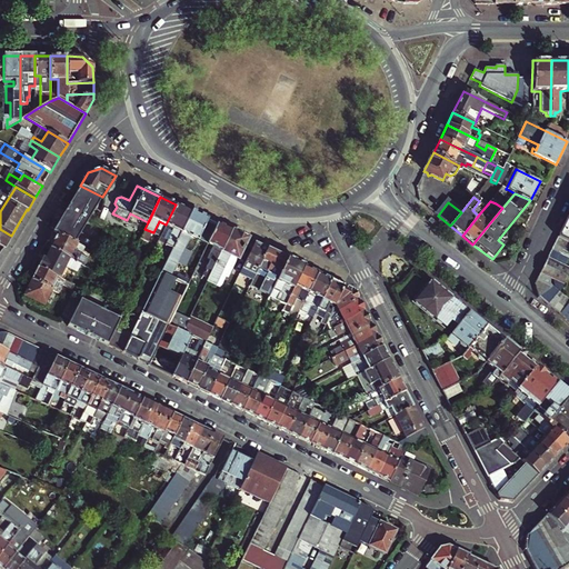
[(176,205),(166,225),(172,228),(165,243),(173,248),(191,212),(176,205)]
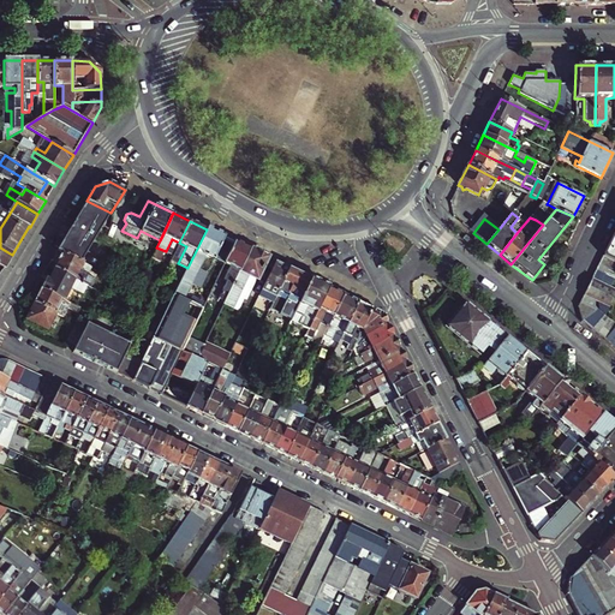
[(234,243),(207,230),(187,268),(179,284),(190,288),(206,255),(214,260),(214,258),(225,263),(234,243)]
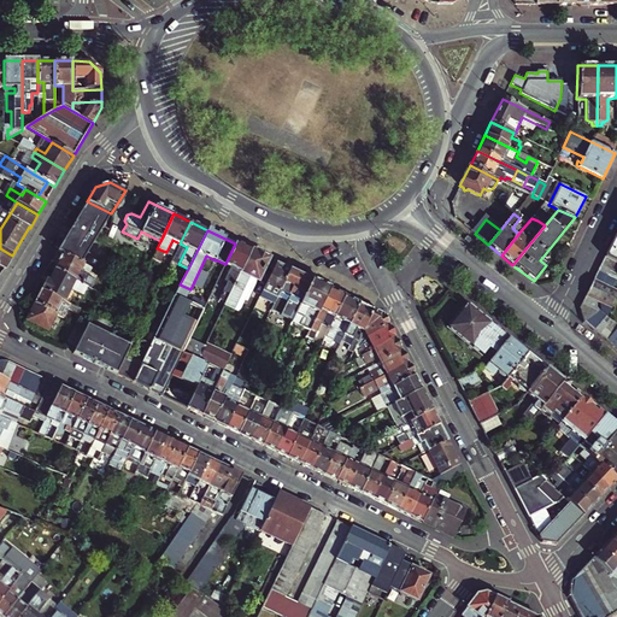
[(616,231),(605,257),(616,262),(616,231)]
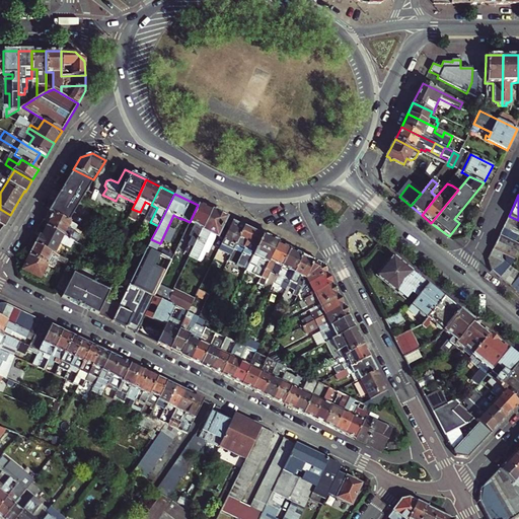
[(400,207),(392,200),(390,203),(398,210),(400,207)]
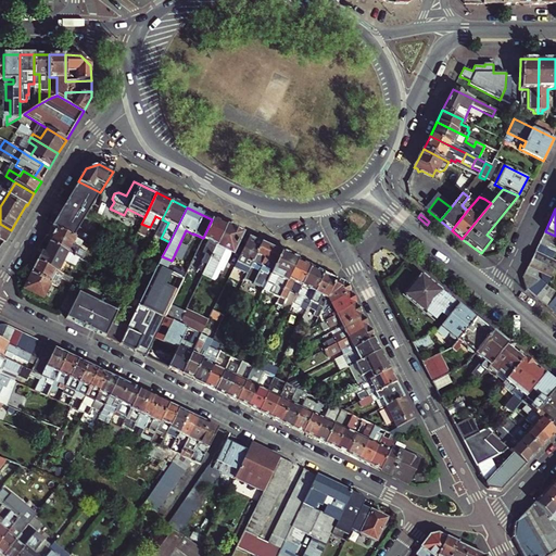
[(198,269),(203,272),(225,226),(212,219),(203,238),(207,240),(202,252),(205,254),(198,269)]
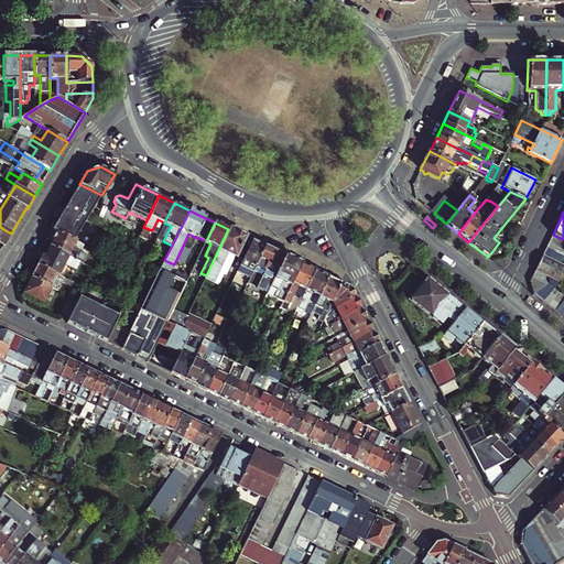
[(0,243),(4,247),(11,234),(0,227),(0,243)]
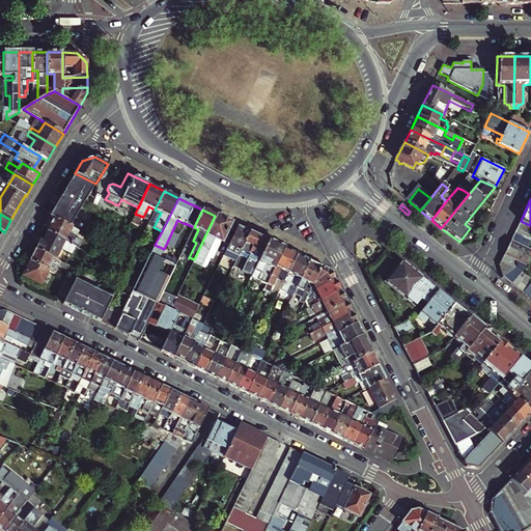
[(215,216),(194,259),(193,262),(201,266),(215,236),(221,240),(229,223),(215,216)]
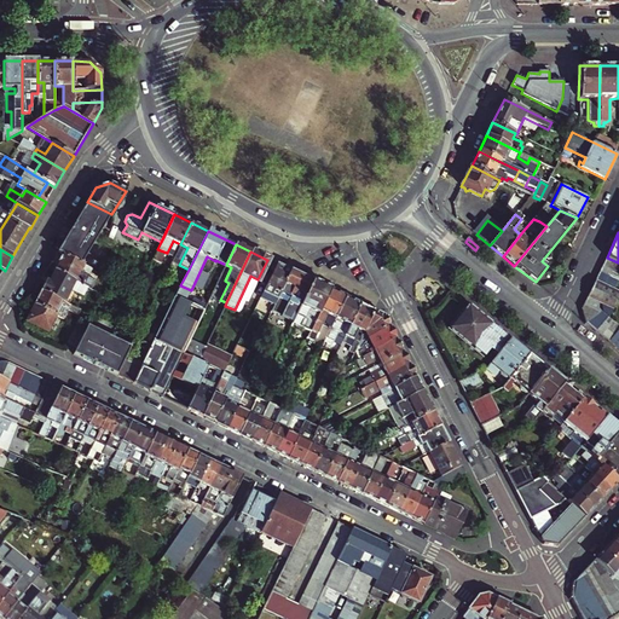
[(55,270),(56,271),(85,284),(92,288),(94,281),(87,277),(91,268),(62,254),(55,270)]
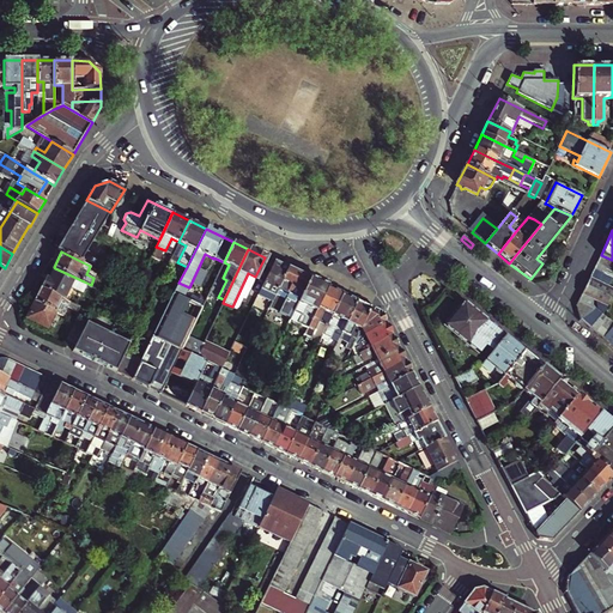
[(612,260),(601,255),(598,262),(612,269),(612,260)]
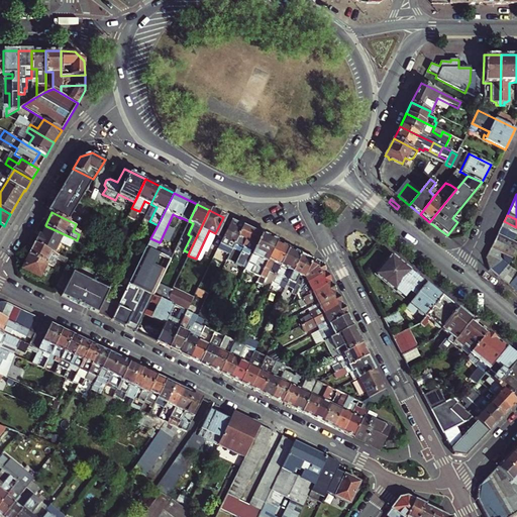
[(234,244),(242,226),(231,220),(220,242),(227,246),(226,247),(231,249),(234,244)]
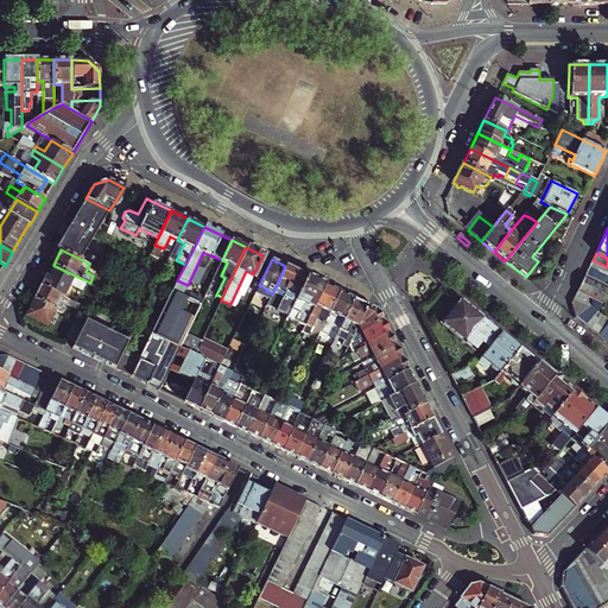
[(607,267),(593,260),(589,267),(607,277),(607,273),(607,267)]
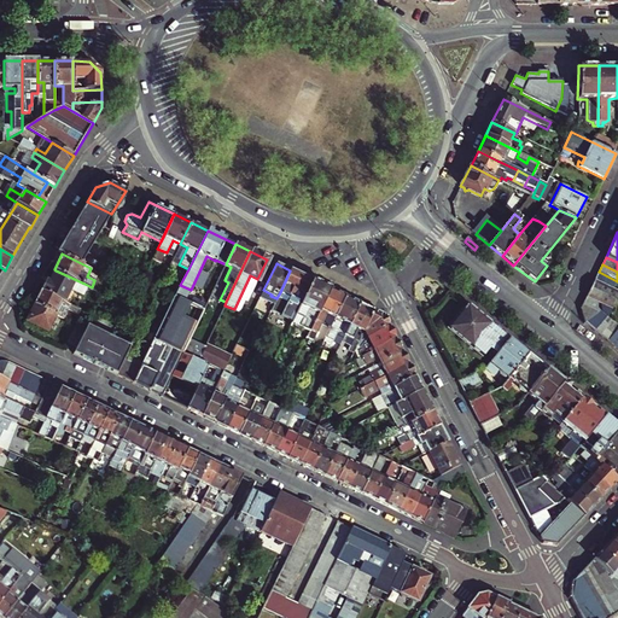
[(85,284),(56,270),(50,283),(46,280),(42,290),(63,299),(69,286),(80,291),(85,284)]
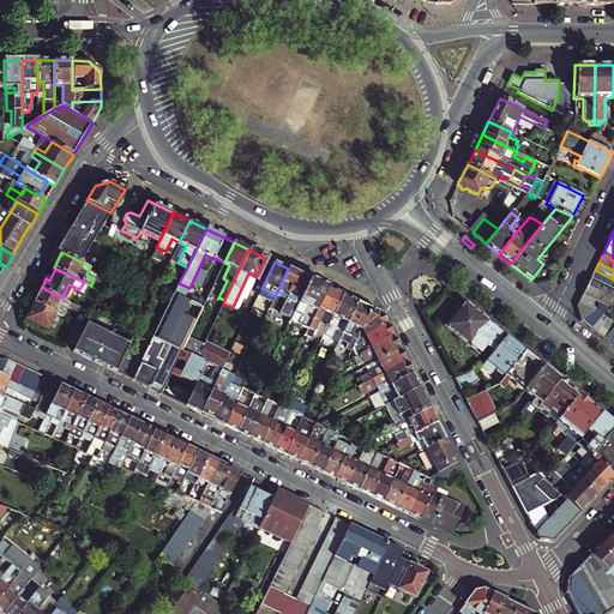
[(309,280),(288,269),(278,290),(299,300),(309,280)]
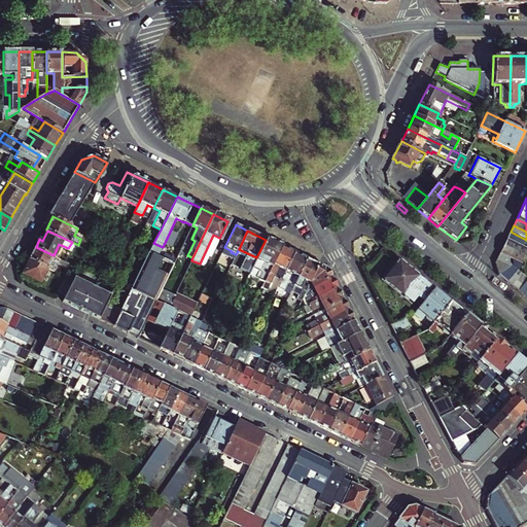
[(511,232),(507,238),(523,246),(526,240),(511,232)]
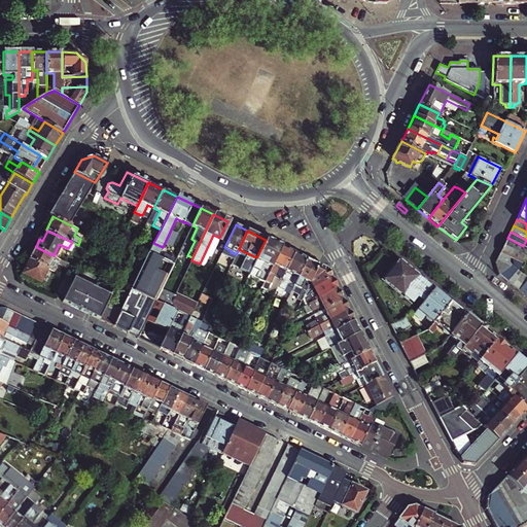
[(526,247),(523,246),(507,238),(500,252),(513,259),(514,266),(517,269),(520,270),(526,253),(526,247)]
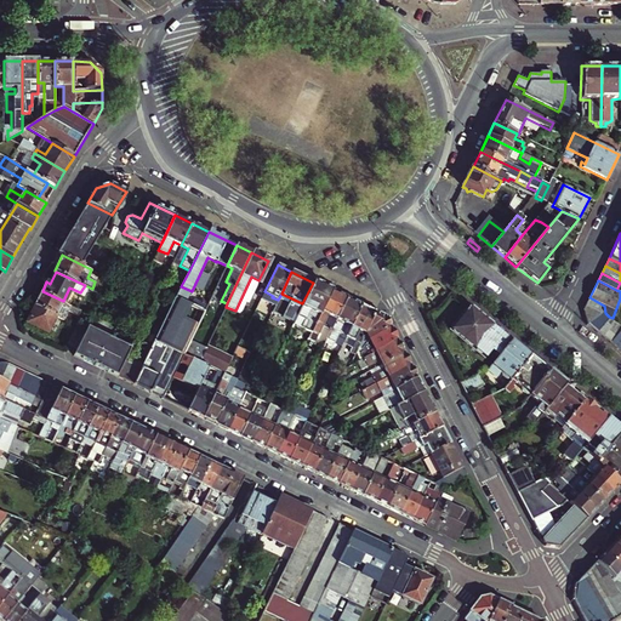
[(311,332),(331,291),(313,283),(302,303),(296,317),(305,320),(301,328),(311,332)]
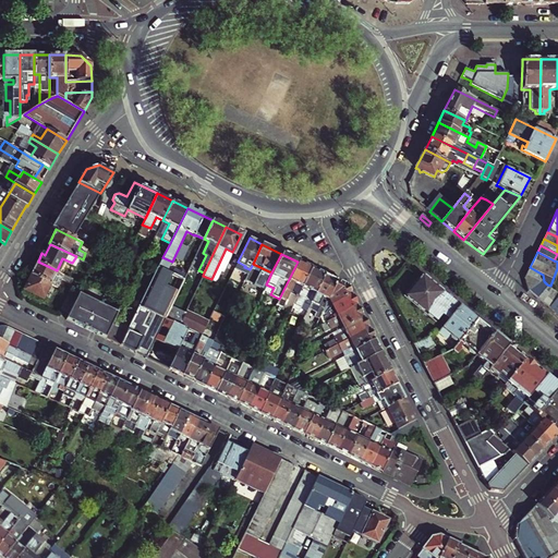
[(162,257),(138,306),(148,311),(142,325),(147,327),(135,352),(168,368),(184,337),(189,329),(179,325),(185,312),(171,305),(189,269),(172,262),(162,257)]
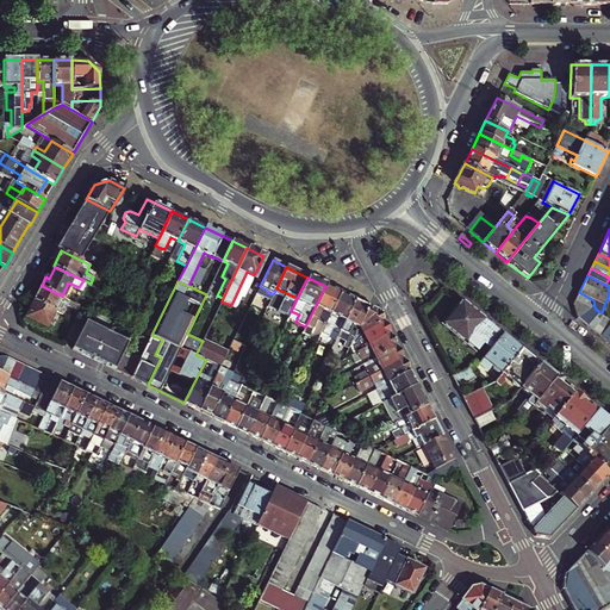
[(79,304),(62,296),(42,286),(41,286),(33,299),(55,310),(62,313),(67,304),(76,309),(79,304)]
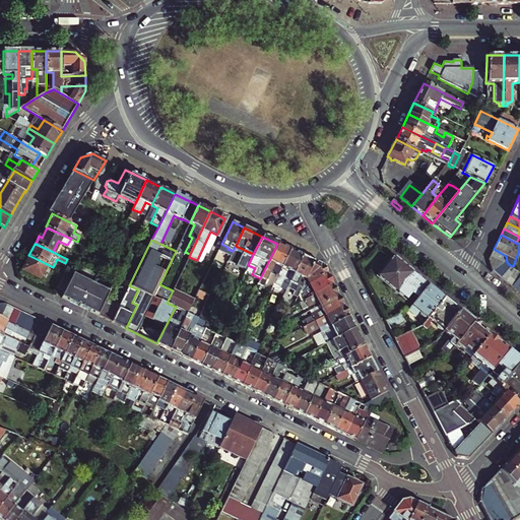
[(270,271),(277,274),(289,250),(277,244),(260,278),(258,283),(263,285),(270,271)]
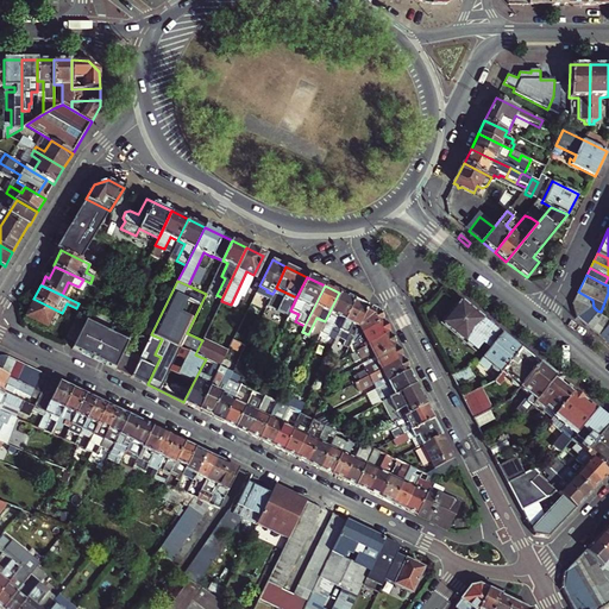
[(592,300),(578,292),(573,301),(588,307),(590,305),(594,307),(592,300)]
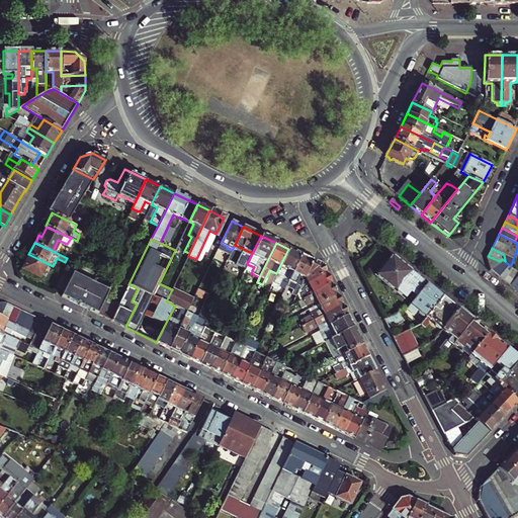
[(288,249),(276,273),(270,285),(277,288),(282,278),(285,277),(289,279),(301,255),(288,249)]
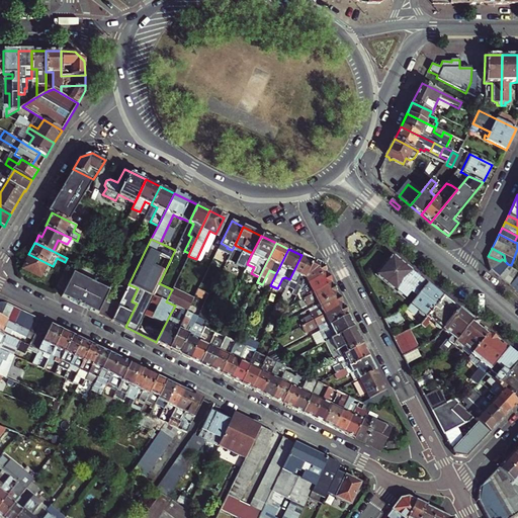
[(47,263),(28,254),(21,269),(39,277),(47,263)]
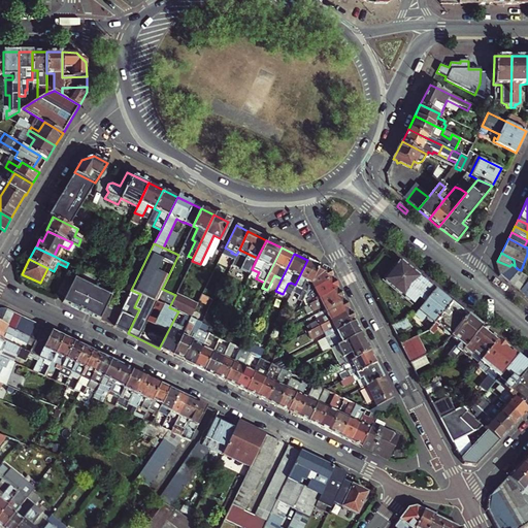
[(319,265),(307,260),(295,285),(294,287),(302,290),(297,299),(301,301),(311,281),(319,265)]
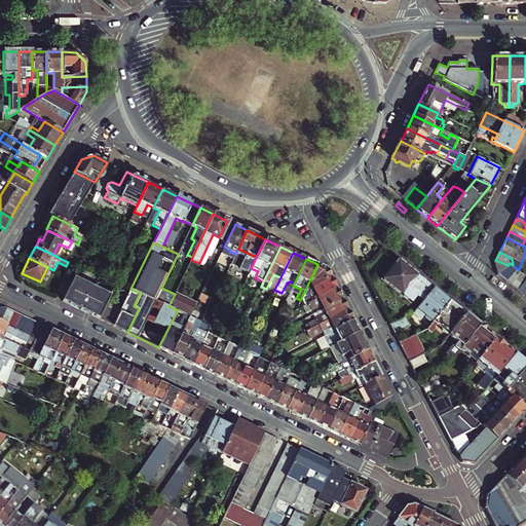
[(433,289),(397,259),(381,278),(410,302),(415,296),(422,302),(433,289)]
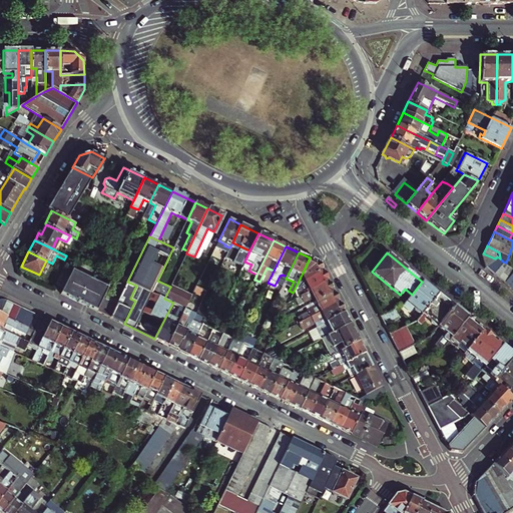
[(485,269),(486,270),(495,259),(483,253),(482,255),(485,269)]
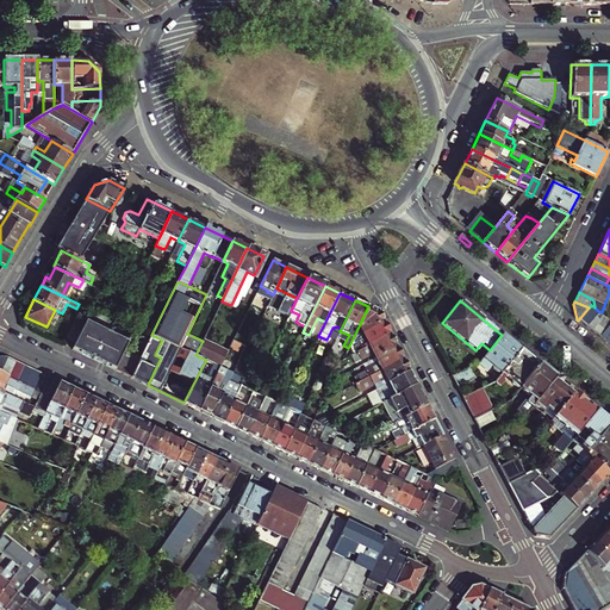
[(591,305),(589,307),(578,321),(585,325),(598,311),(595,307),(591,305)]
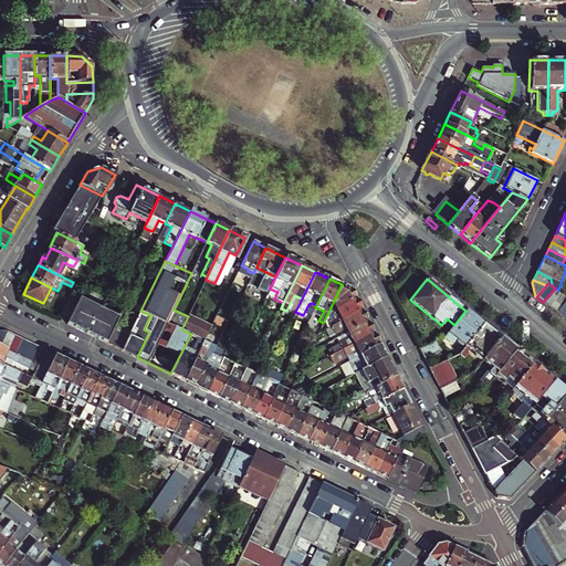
[(342,284),(334,301),(337,307),(356,299),(350,289),(342,284)]
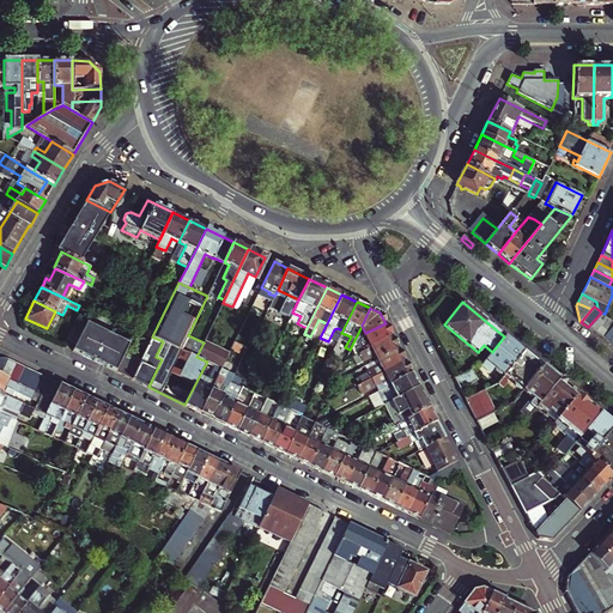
[(601,313),(588,327),(595,333),(608,317),(605,314),(601,313)]
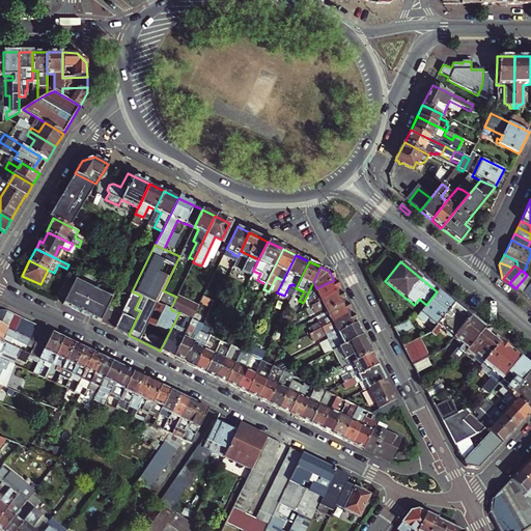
[(530,277),(527,275),(515,288),(522,294),(530,283),(530,282),(530,277)]
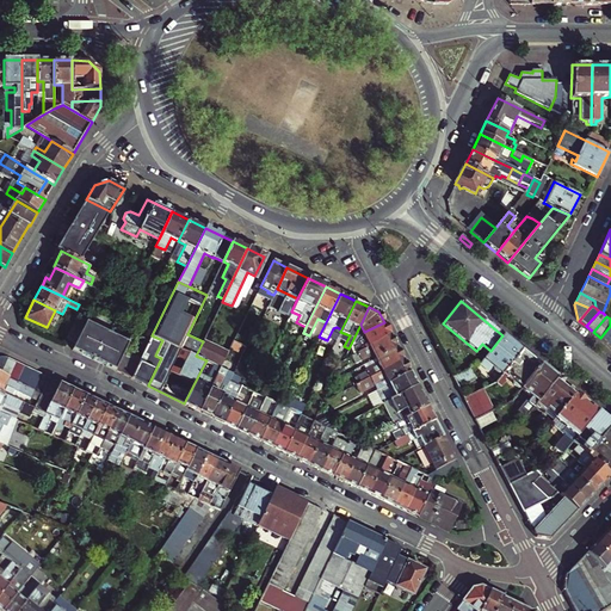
[(115,370),(117,365),(123,353),(128,344),(86,322),(82,329),(75,343),(73,349),(115,370)]
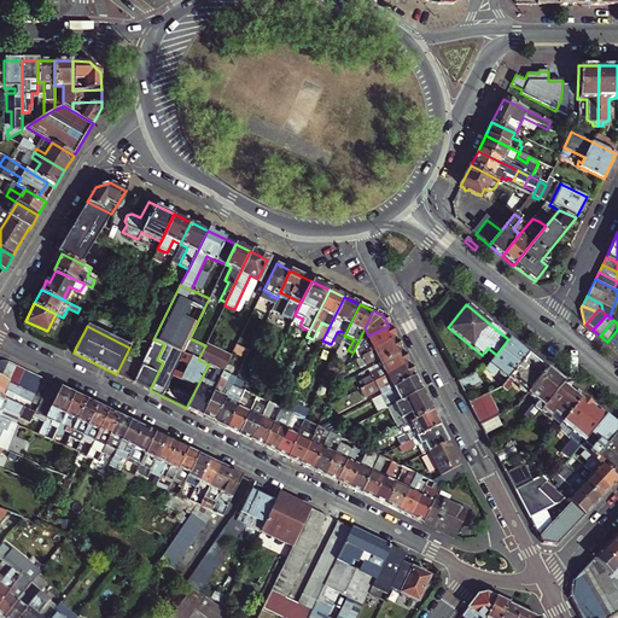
[(395,339),(389,326),(368,336),(360,347),(361,349),(359,350),(362,357),(395,339)]
